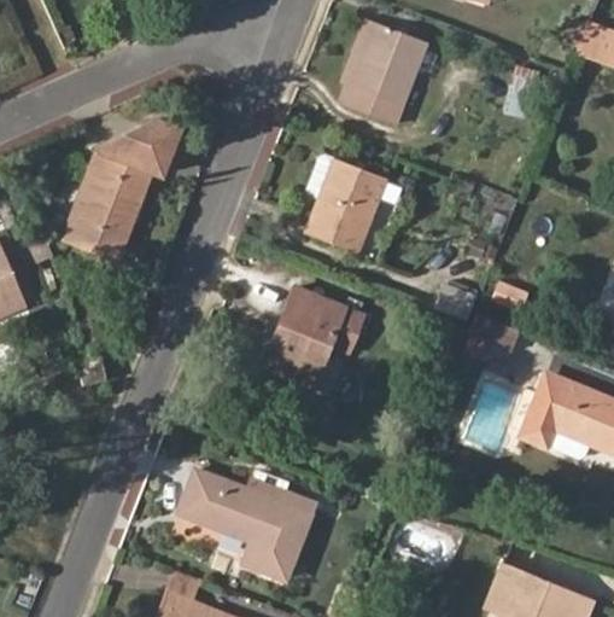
[(369,18),(343,82),(355,87),(380,23),(369,18)]
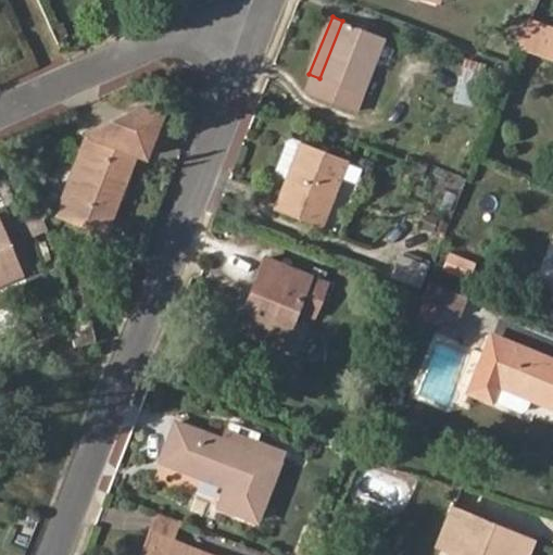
[(552,25),(533,19),(531,24),(552,32),(552,25)]
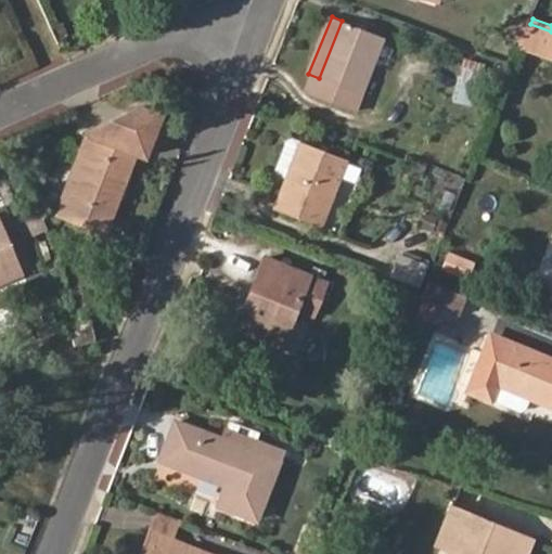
[(342,21),(319,78),(311,95),(356,112),(386,38),(342,21)]
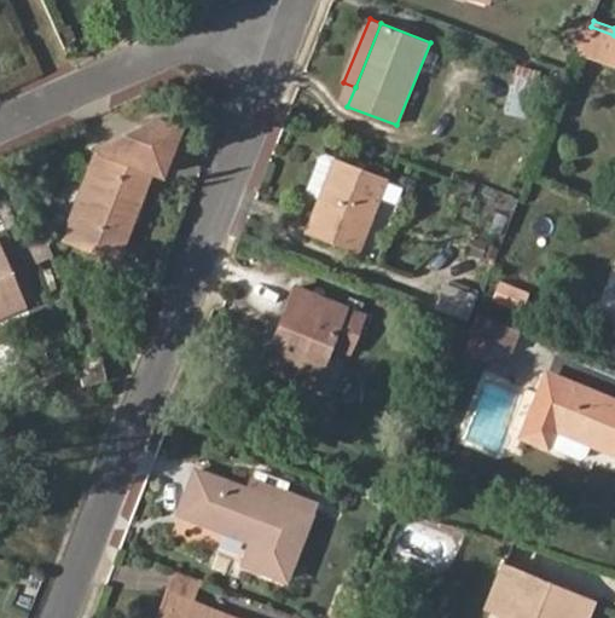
[(614,35),(591,27),(581,52),(614,65),(614,35)]
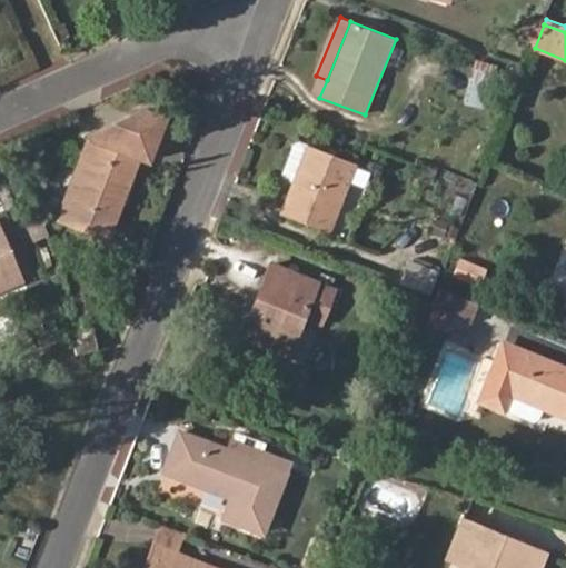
[(95,138),(91,138),(86,155),(91,157),(80,191),(73,190),(61,221),(105,237),(115,207),(122,209),(142,158),(152,161),(168,119),(148,112),(95,138)]
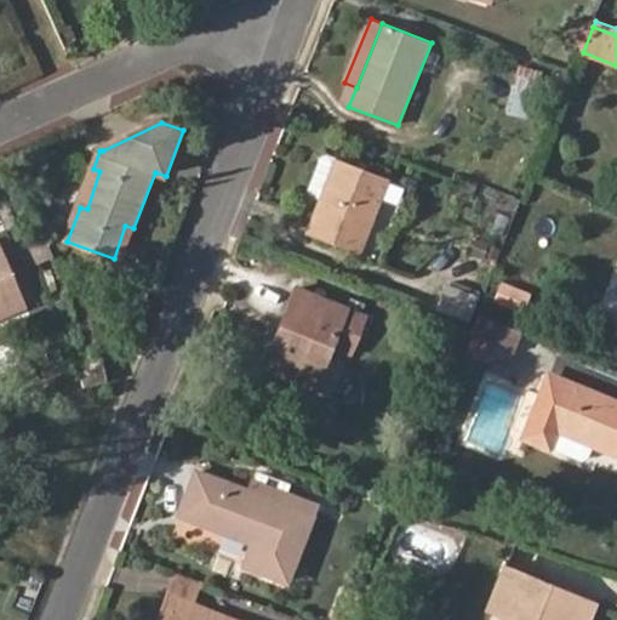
[(318,195),(327,200),(313,235),(361,254),(390,178),(331,157),(326,158),(314,191),(318,195)]
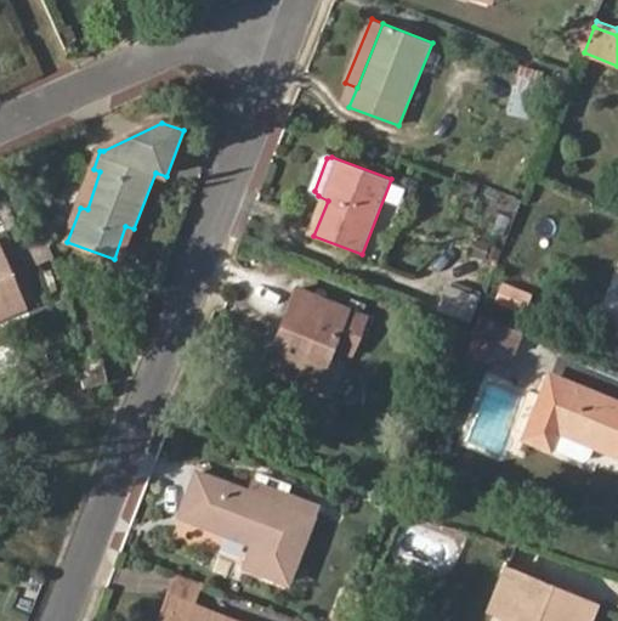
[(94,169),(80,208),(88,209),(100,171),(94,169)]
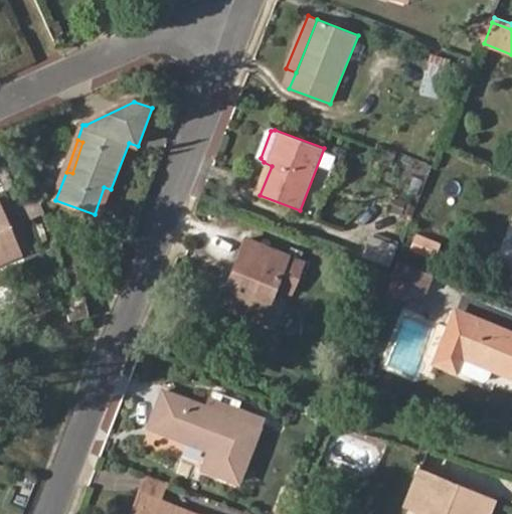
[(95,214),(101,217),(111,189),(104,187),(95,214)]
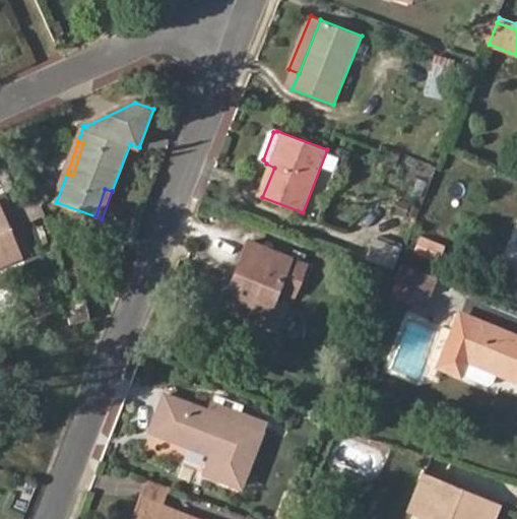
[(0,265),(24,255),(1,202),(0,202),(0,265)]
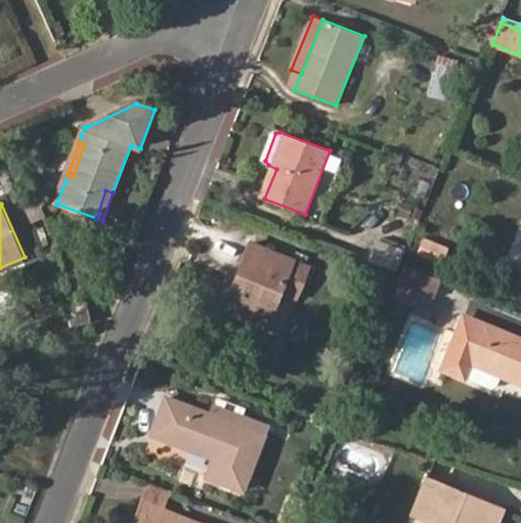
[(398,272),(406,252),(380,242),(373,261),(398,272)]
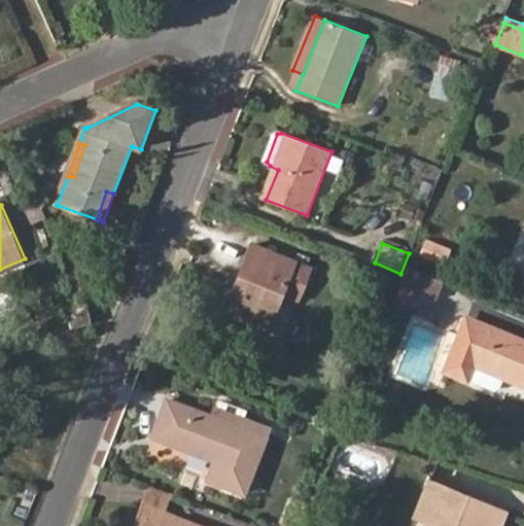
[(242,278),(250,281),(235,315),(270,328),(283,296),(300,303),(311,271),(255,246),(242,278)]
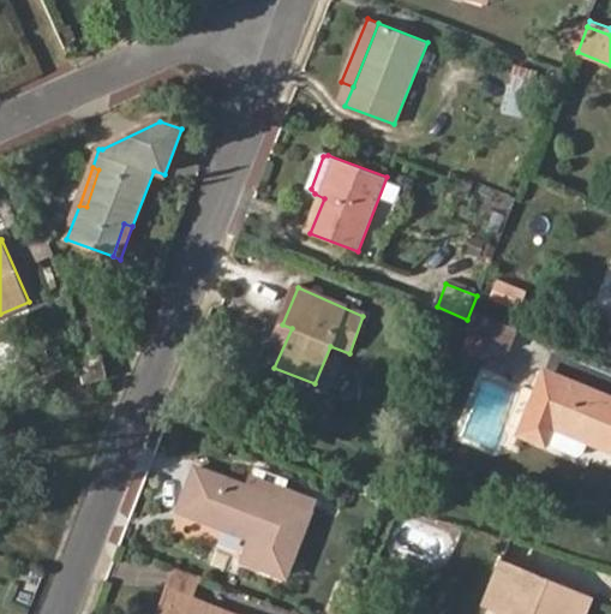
[(466,333),(509,350),(517,328),(475,310),(469,326),(466,333)]
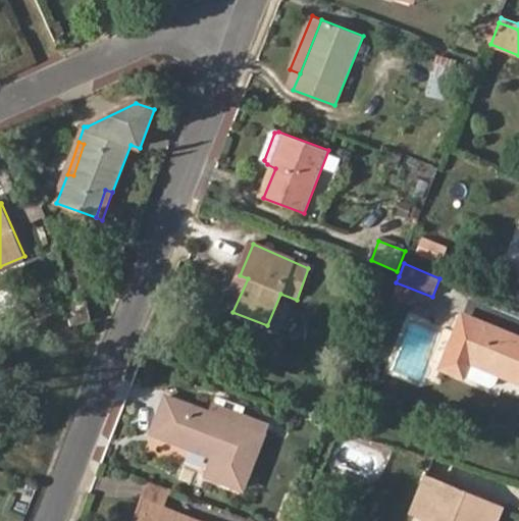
[(240,275),(224,308),(232,312),(248,278),(240,275)]
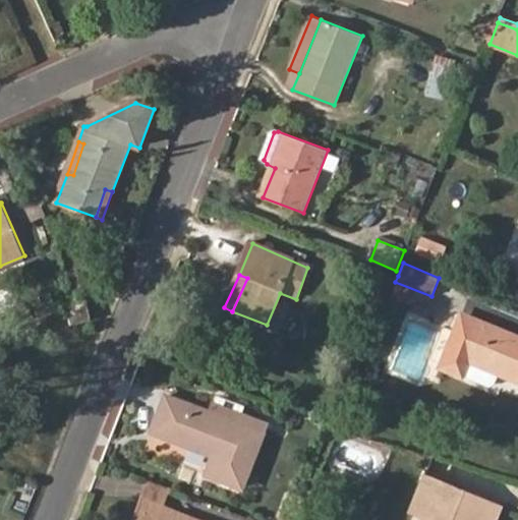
[(72,326),(92,323),(89,300),(68,304),(72,326)]
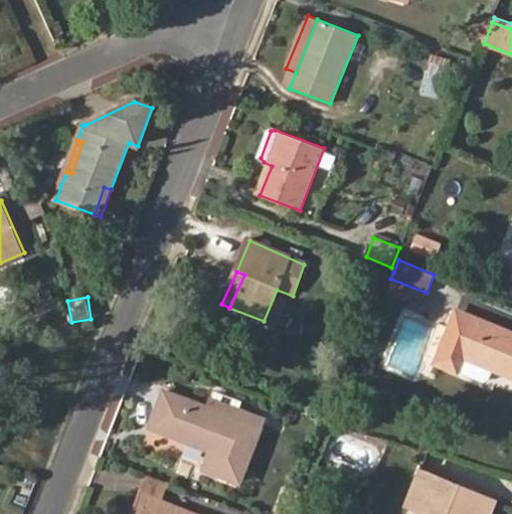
[(481,320),(459,310),(456,318),(479,327),(481,320)]
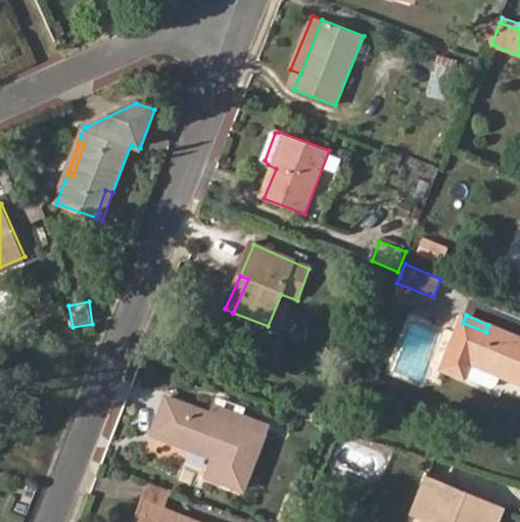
[(519,337),(488,325),(486,332),(463,323),(443,369),(466,378),(473,364),(519,383),(519,337)]
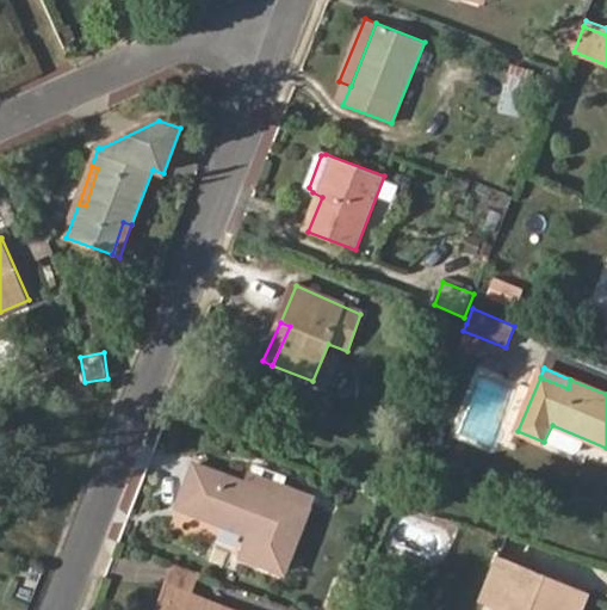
[(286,484),(248,469),(242,482),(197,466),(181,507),(249,535),(243,555),(285,573),(310,509),(282,497),(286,484)]
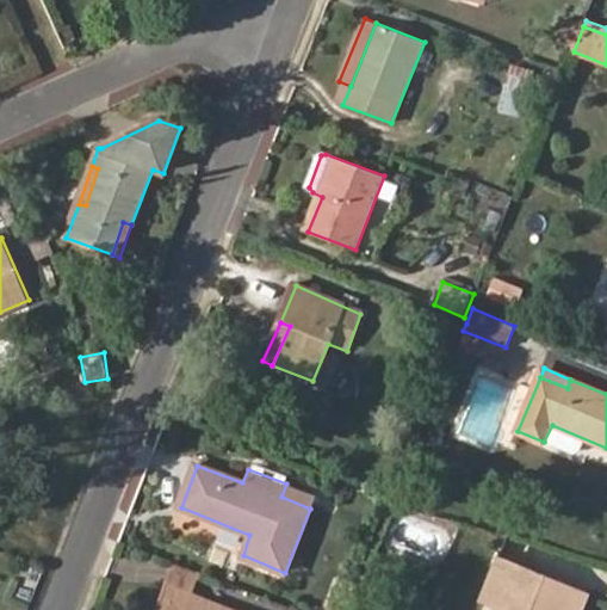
[(310,509),(315,494),(286,484),(282,497),(310,509)]
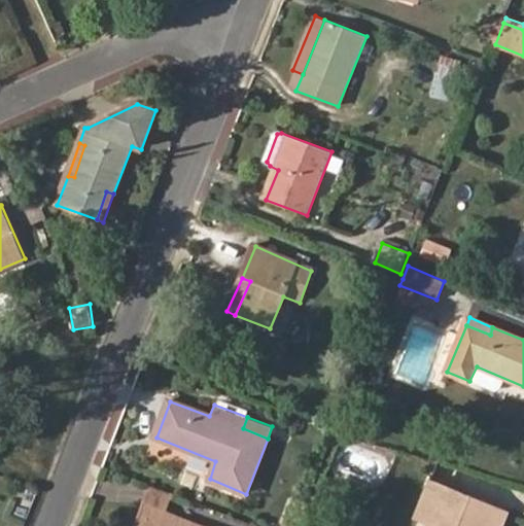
[(500,525),(507,513),(429,481),(414,518),(429,523),(435,525),(500,525)]
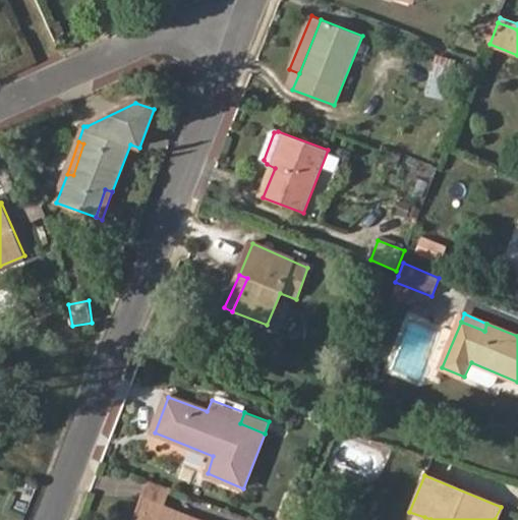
[(196,519),(144,498),(133,519),(196,519)]
